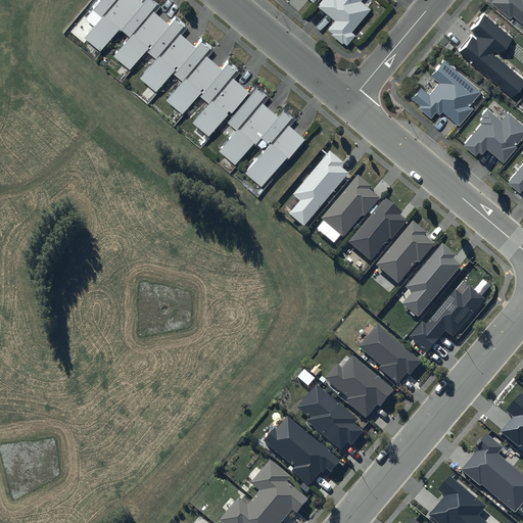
[(182,82),(167,101),(183,115),(199,95),(210,104),(193,124),(209,137),(230,112),(232,113),(249,93),(234,80),(241,73),(228,61),(222,68),(208,57),(215,50),(202,40),(196,47),(182,35),(188,28),(175,16),(168,24),(155,12),(159,7),(151,0),(146,0),(143,4),(138,0),(102,0),(94,10),(102,17),(85,37),(101,50),(120,29),(129,37),(112,56),(130,72),(146,52),(154,59),(138,79),(156,94),(173,75),(182,82)]
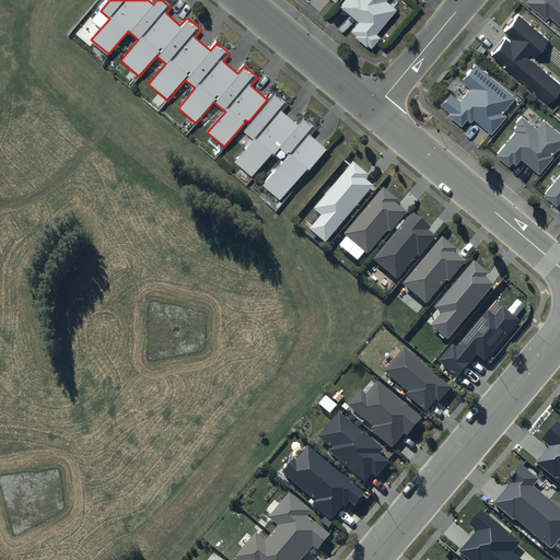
[(343,0),(340,4),(359,20),(351,30),(356,34),(354,35),(366,45),(368,43),(372,46),(381,36),(376,32),(397,8),(387,0),(343,0)]
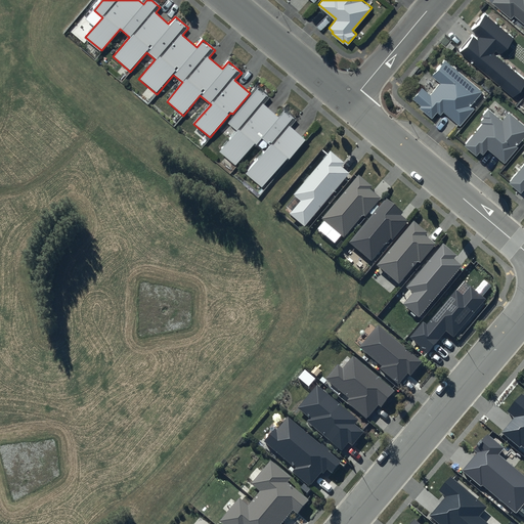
[(523,0),(491,0),(511,17),(514,13),(523,23),(523,0)]
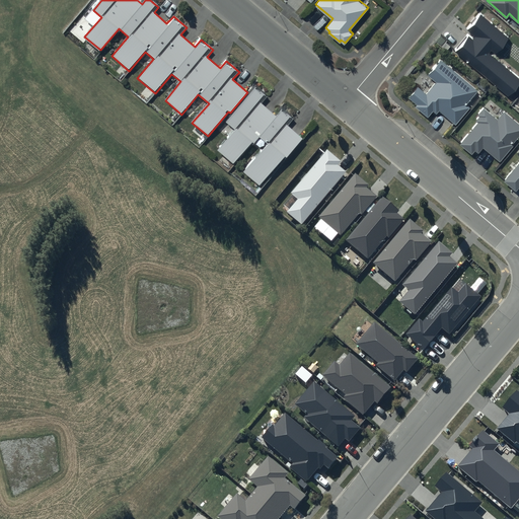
[(509,36),(480,11),(466,27),(475,34),(472,38),(468,33),(455,49),(508,93),(518,80),(518,76),(490,50),(491,48),(495,52),(509,36)]
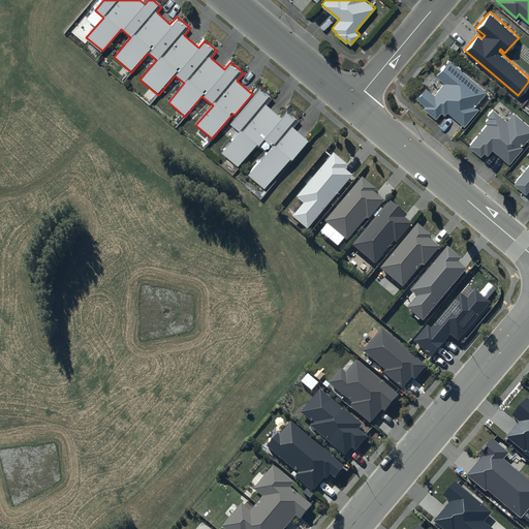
[(426,86),(416,97),(425,104),(423,106),(436,117),(441,111),(444,114),(447,111),(464,125),(478,107),(475,103),(487,91),(449,58),(436,73),(444,82),(434,93),(426,86)]
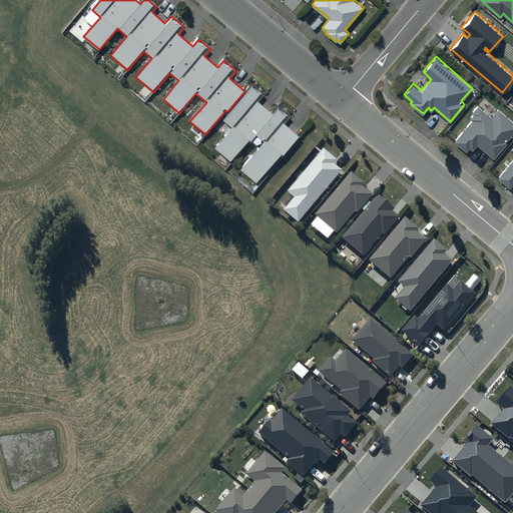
[(231,128),(214,148),(231,162),(249,140),(251,142),(257,136),(264,142),(240,170),(257,183),(282,153),(284,155),(300,137),(285,124),(291,118),(279,108),(273,115),(259,103),(265,96),(251,85),(221,120),(231,128)]
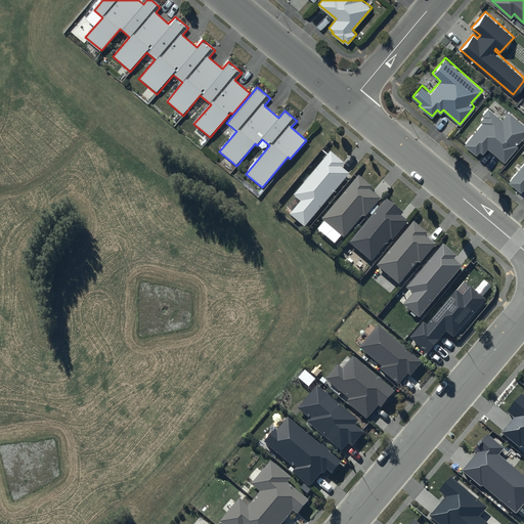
[(482,122),(464,143),(476,154),(479,149),(483,153),(487,147),(504,161),(518,143),(523,134),(523,123),(509,112),(503,119),(488,107),(482,115),(483,116),(480,120),(482,122)]
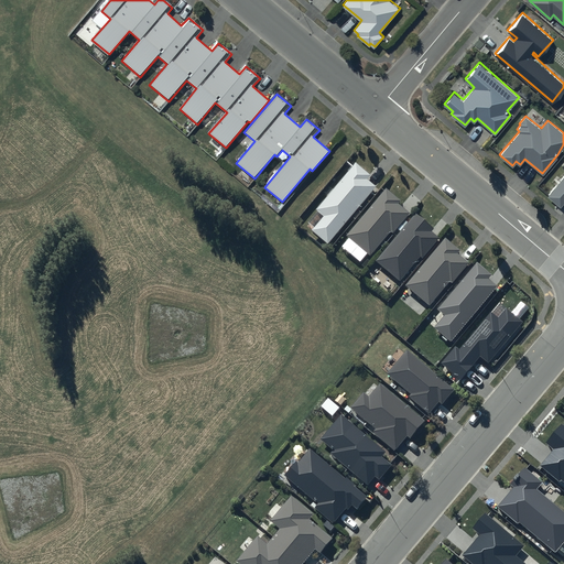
[(370,175),(356,162),(315,209),(323,216),(312,230),(328,243),(376,186),(367,180),(370,175)]
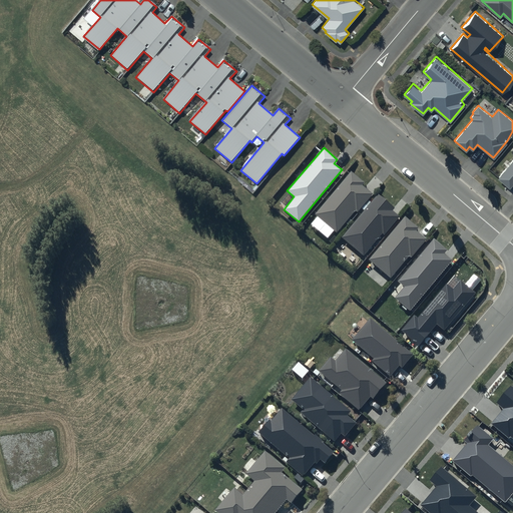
[(512,152),(512,154),(512,156),(497,176),(509,187),(512,183),(512,152)]
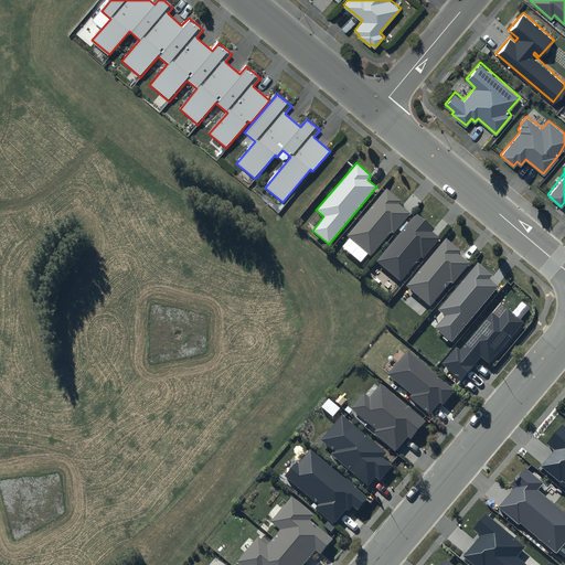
[(401,201),(387,189),(348,236),(371,256),(391,233),(393,235),(411,214),(398,204),(401,201)]
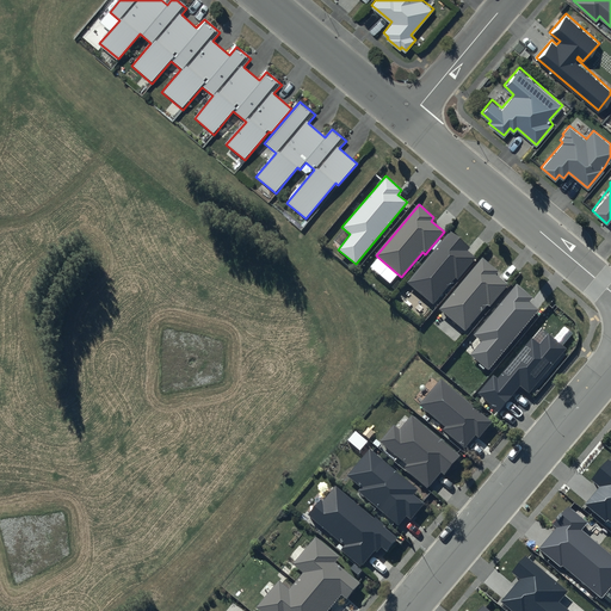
[(469,248),(450,232),(407,283),(433,304),(455,279),(457,282),(476,259),(467,251),(469,248)]
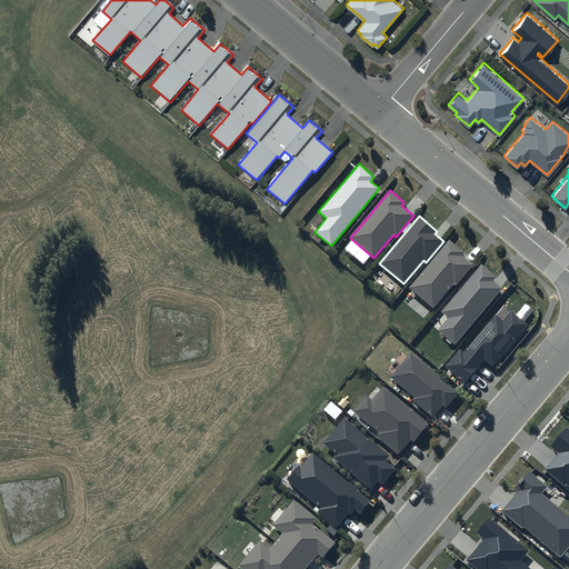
[(463,252),(449,240),(409,288),(433,308),(453,285),(456,287),(473,266),(461,255),(463,252)]
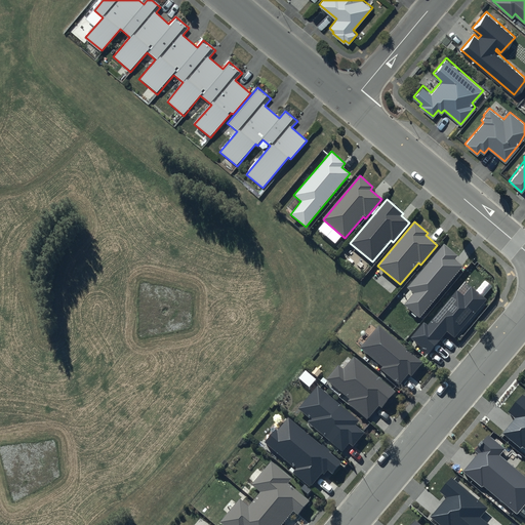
[(458,255),(444,244),(407,287),(414,293),(404,305),(420,318),(462,266),(454,259),(458,255)]
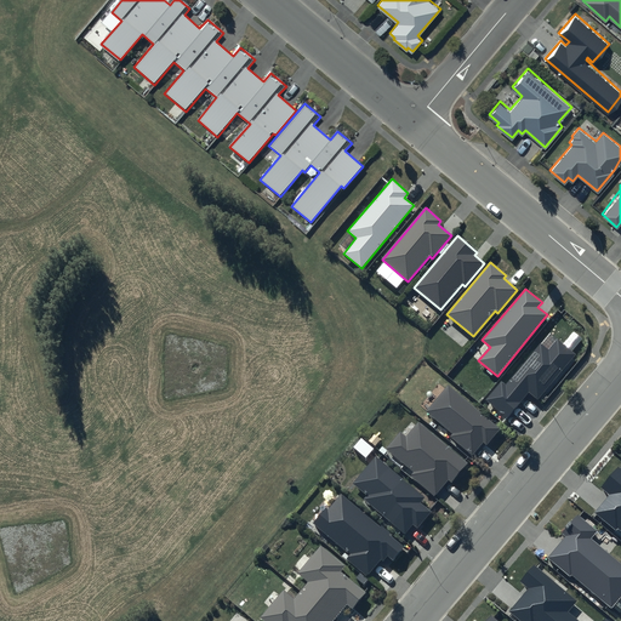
[(576,354),(557,339),(548,349),(540,343),(506,385),(502,381),(486,399),(508,417),(529,393),(539,400),(576,354)]
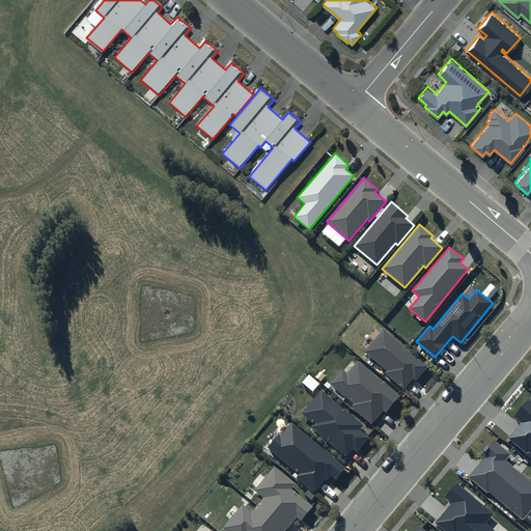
[(427,367),(383,330),(364,352),(386,370),(385,372),(404,389),(413,379),(416,381),(427,367)]
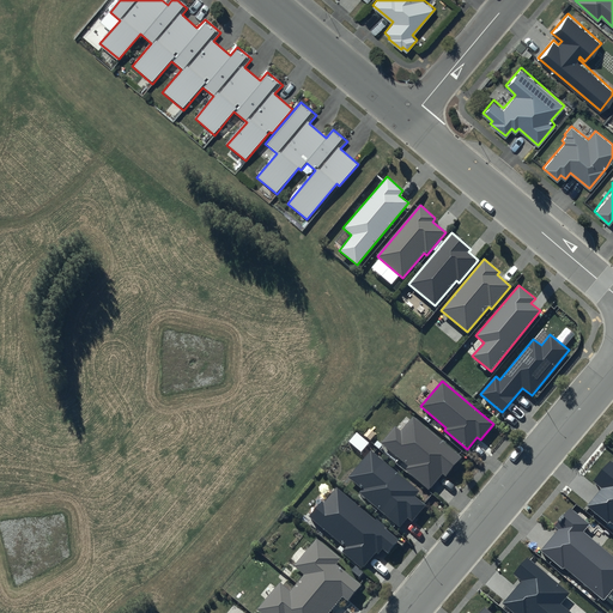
[(462,457),(413,417),(400,432),(395,428),(381,443),(408,466),(405,469),(429,490),(442,474),(445,478),(462,457)]
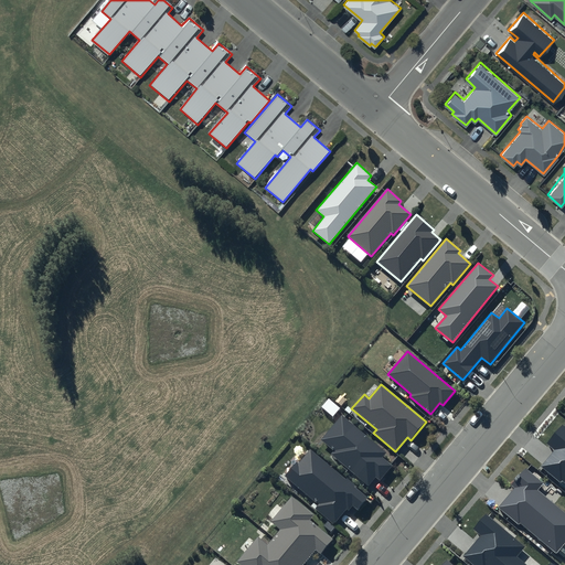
[(386,452),(341,414),(320,439),(333,450),(330,454),(369,486),(375,477),(380,480),(392,466),(382,457),(386,452)]
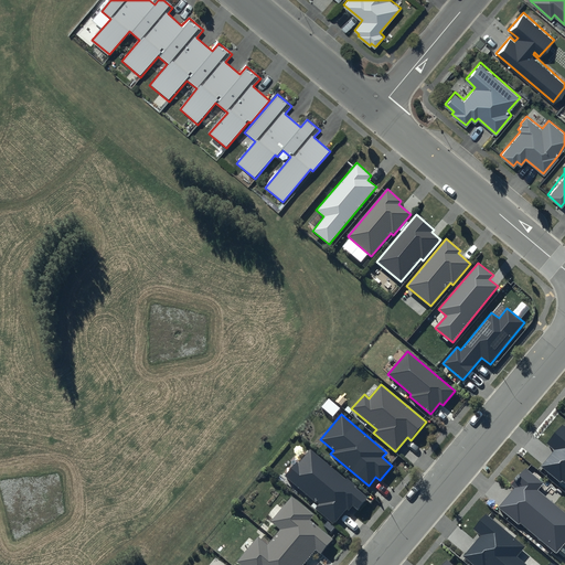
[(564,426),(563,425),(547,443),(555,450),(541,467),(561,482),(562,480),(564,482),(564,426)]
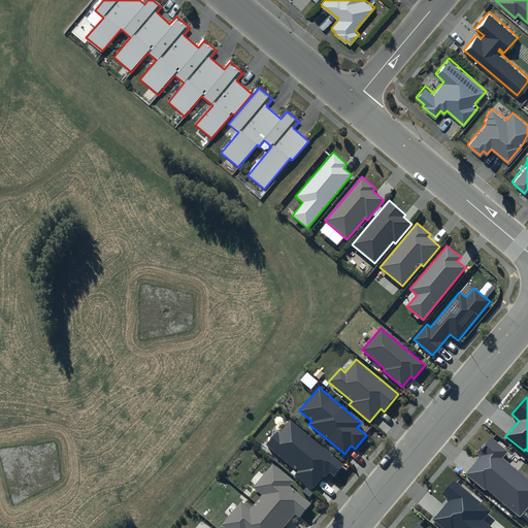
[(343,465),(290,421),(278,434),(277,432),(266,444),(297,470),(294,475),(311,490),(324,476),(325,479),(329,473),(333,477),(343,465)]
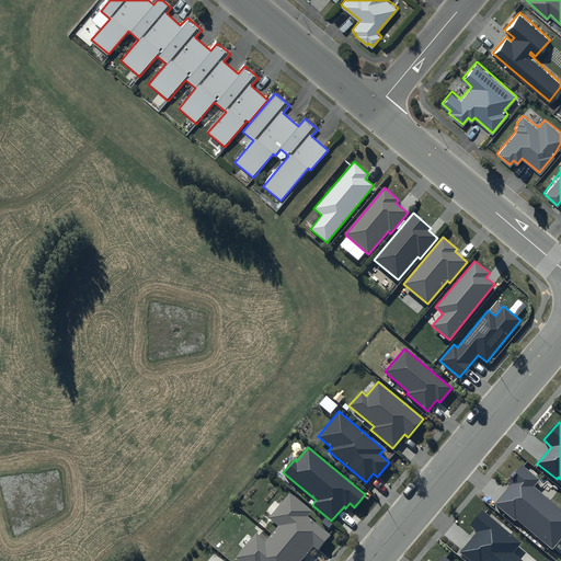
[(540,479),(522,465),(507,482),(511,484),(494,504),(515,522),(516,519),(552,549),(560,539),(560,507),(535,485),(540,479)]
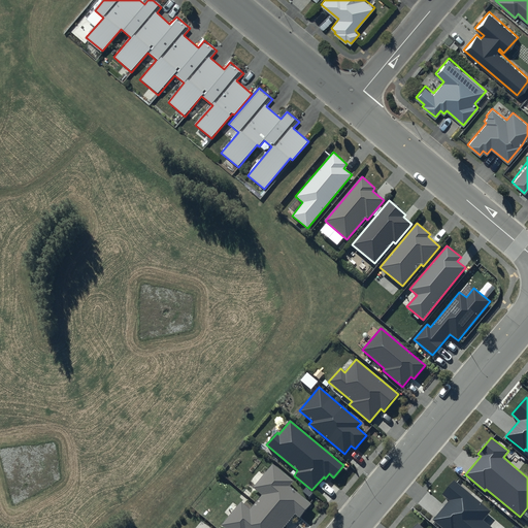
[(293,481),(272,464),(253,488),(262,495),(250,509),(240,502),(222,525),(225,527),(283,527),(295,514),(299,518),(310,504),(289,486),(293,481)]
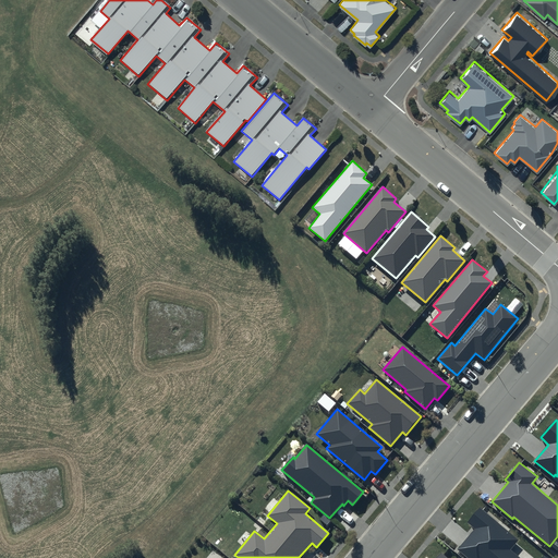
[(519,541),(480,507),(466,522),(475,530),(458,549),(468,557),(520,557),(510,550),(519,541)]
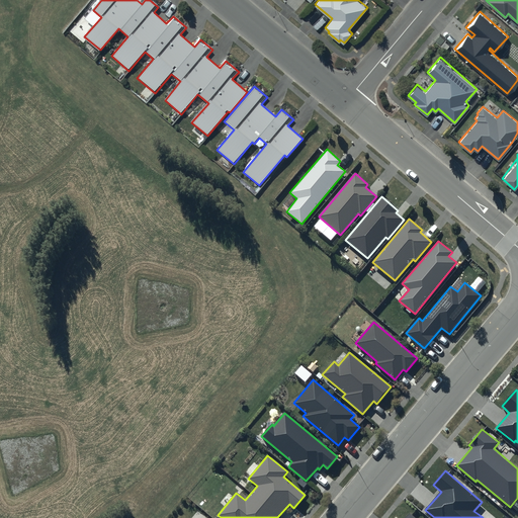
All buildings are outlined.
